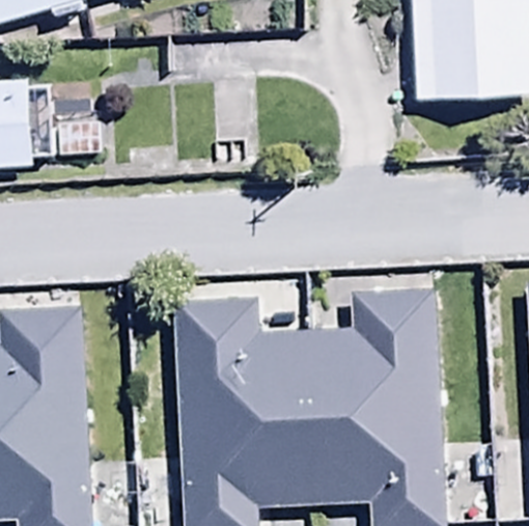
[(0,22),(51,7),(55,21),(89,10),(86,0),(0,0),(0,22)]
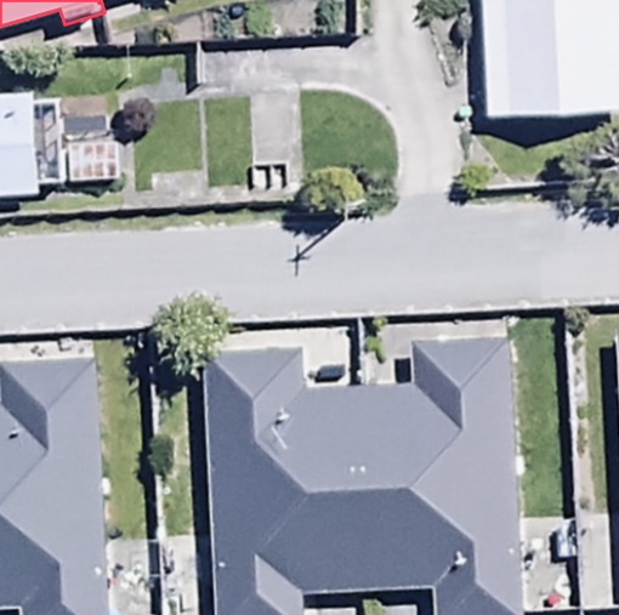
[(480,0),(486,115),(618,108),(618,0),(480,0)]
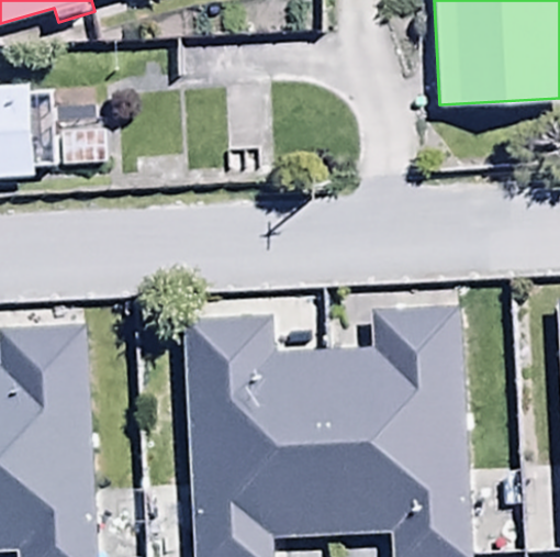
[(38,167),(56,166),(54,91),(32,92),(31,84),(0,86),(0,181),(38,179),(38,167)]
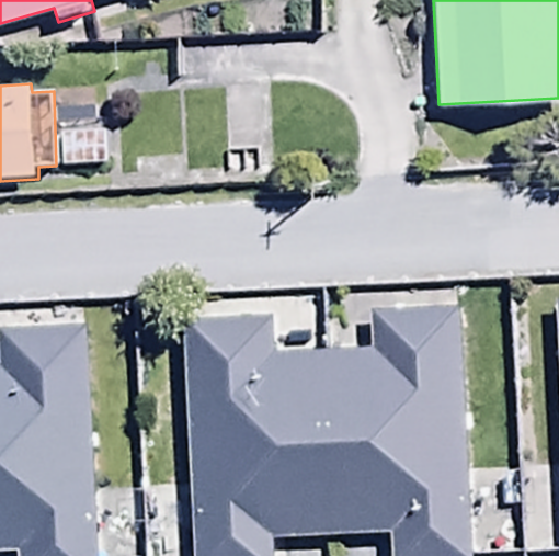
[(267,315),(183,319),(193,555),(273,555),(272,537),(392,532),(392,555),(468,555),(456,309),(376,314),(377,341),(269,347),(267,315)]
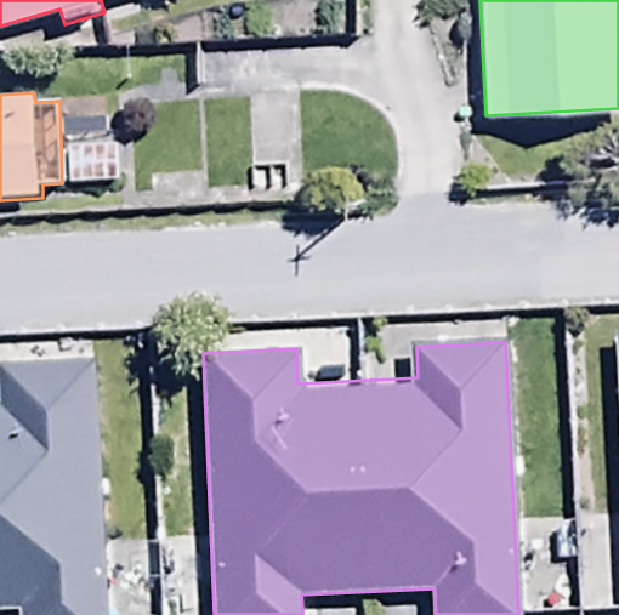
[(0,614),(21,614),(103,614),(98,360),(3,362),(4,402),(0,400),(0,614)]
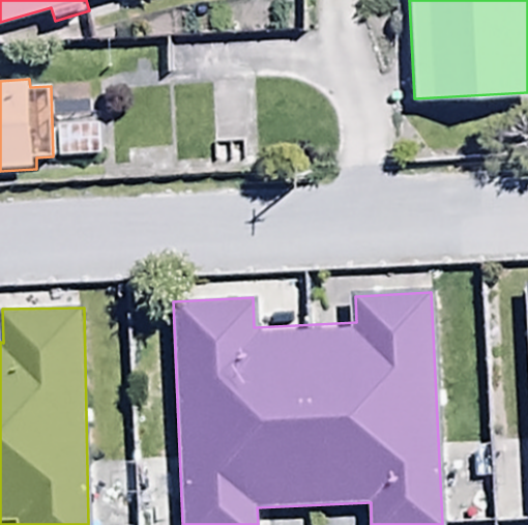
All buildings are outlined.
